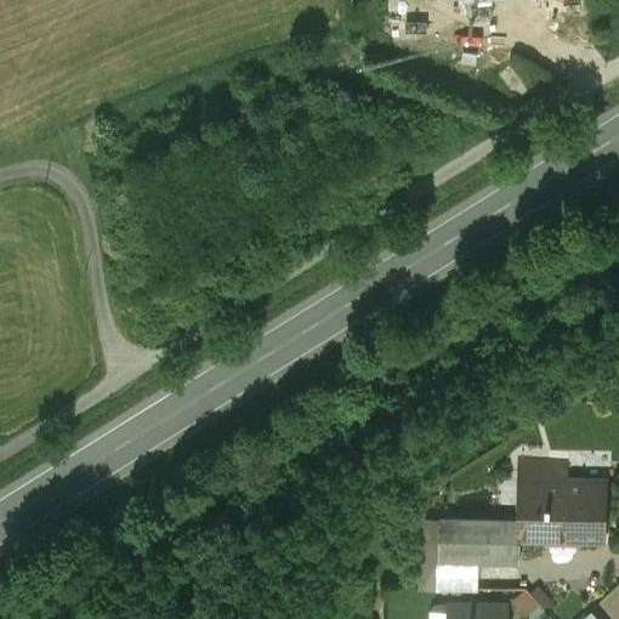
[(602,458),(517,455),(516,521),(515,538),(517,538),(600,540),(602,458)]
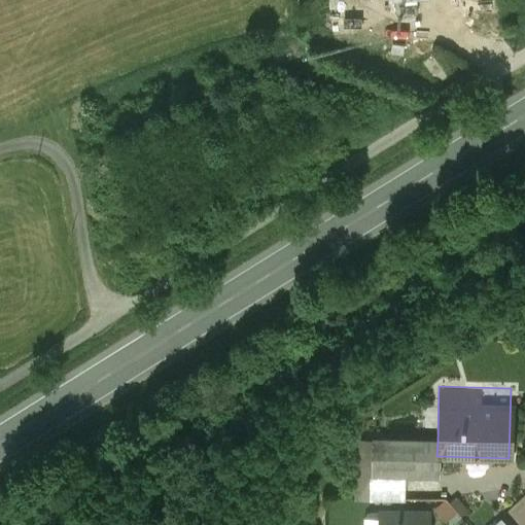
[(438,442),(370,441),(369,475),(438,477),(439,456),(436,456),(438,442)]
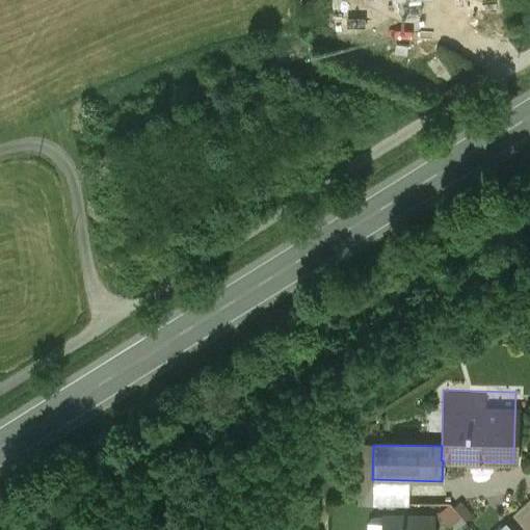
[(425,529),(426,519),(381,519),(381,529),(425,529)]
